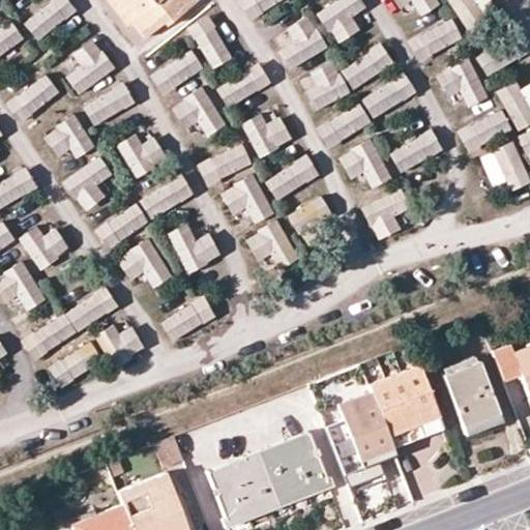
[(36,41),(78,12),(67,0),(53,0),(23,23),(36,41)]
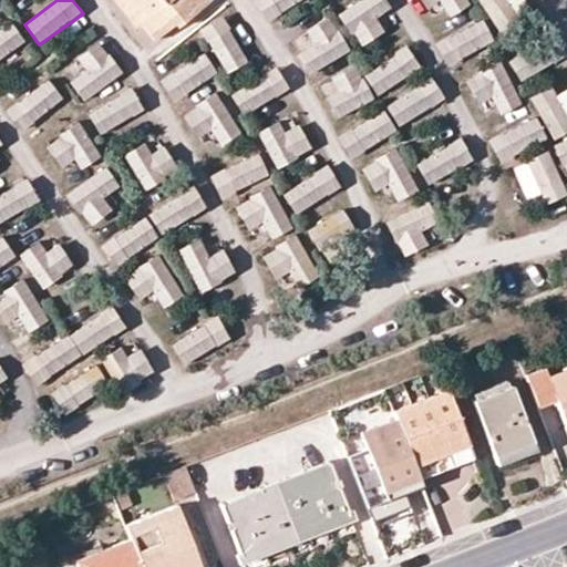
[(207,1),(206,0),(110,0),(134,29),(138,24),(152,41),(172,24),(175,28),(207,1)]
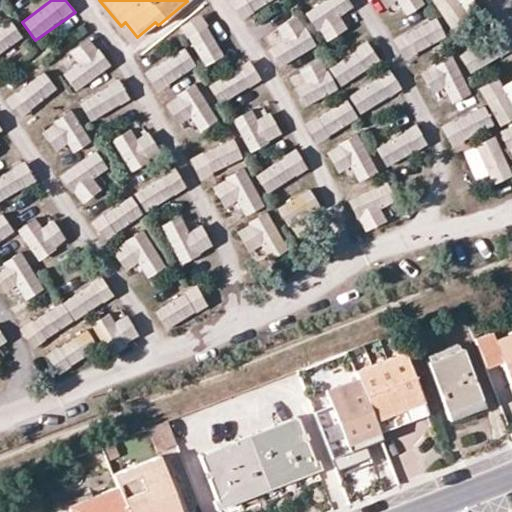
[(229,0),(241,19),(273,0),(229,0)]
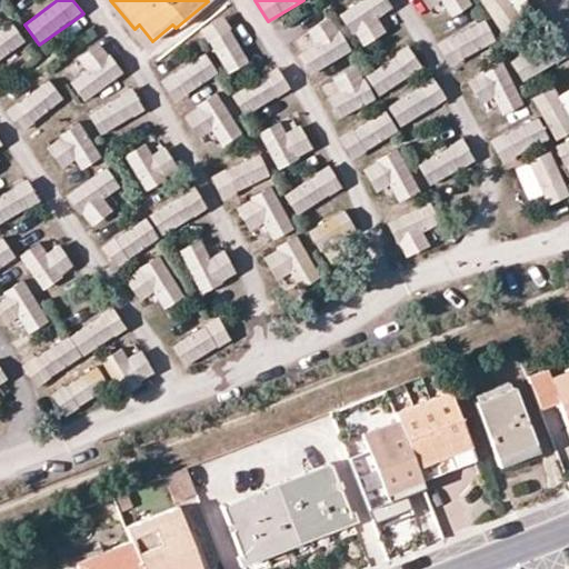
[(397,28),(380,0),(363,0),(342,12),(361,47),(397,28)]
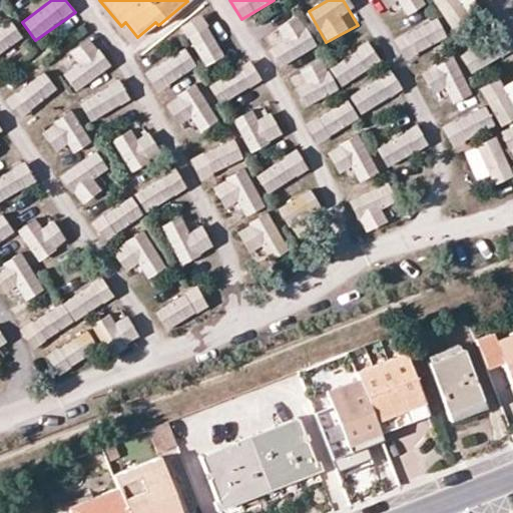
[(401,4),(407,15),(425,6),(422,0),(381,0),(387,11),(401,4)]
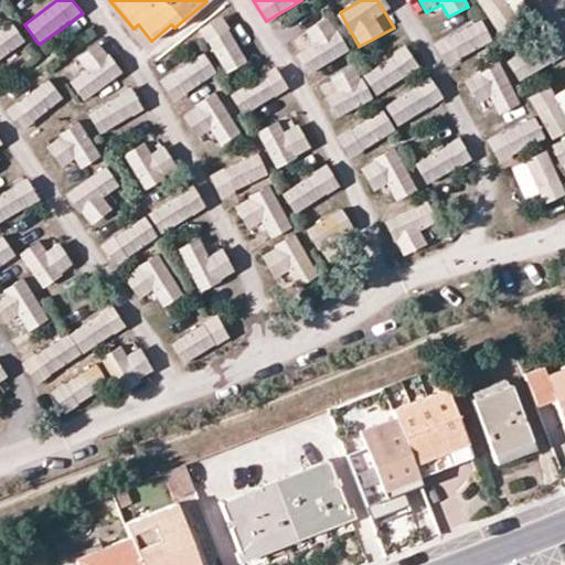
[(504,0),(479,0),(497,32),(516,22),(504,0)]
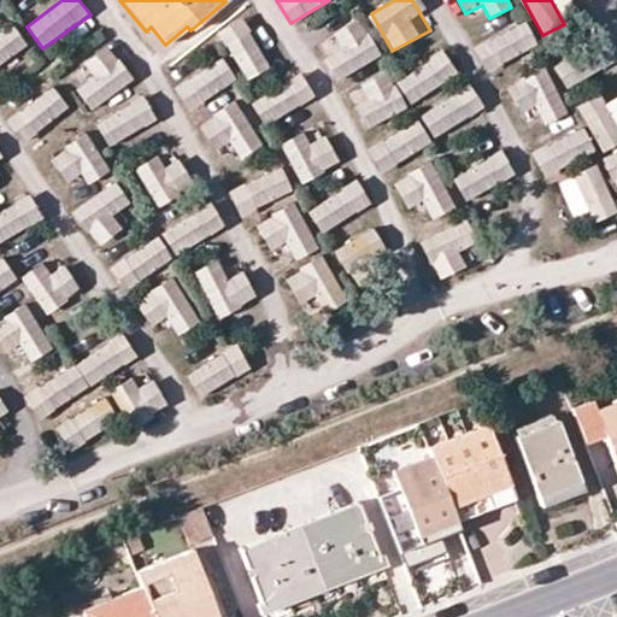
[(242,18),(218,31),(246,82),(271,68),(242,18)]
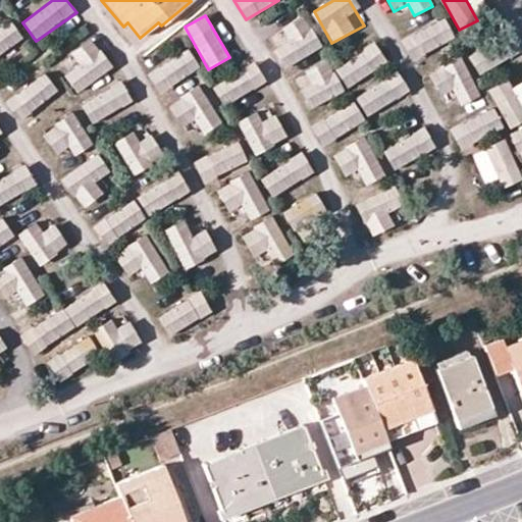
[(286,70),(323,45),(303,15),(281,31),(290,41),(273,52),(286,70)]
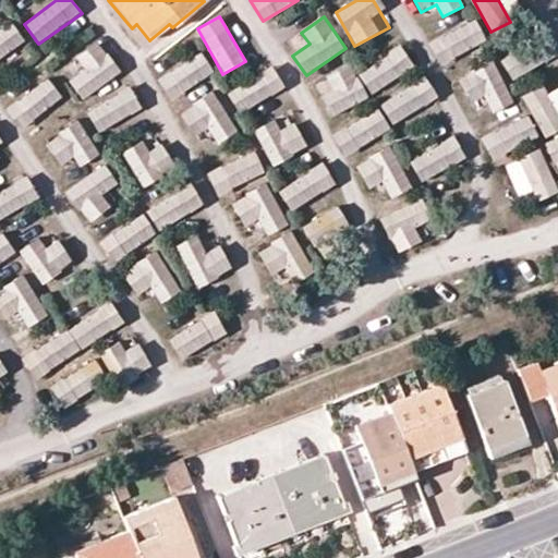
[(0,61),(25,40),(9,21),(0,27),(0,61)]
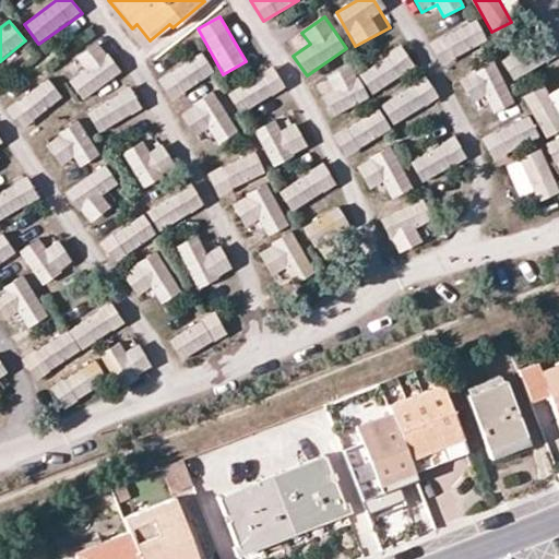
[(475,21),(429,44),(441,66),(487,43),(475,21)]
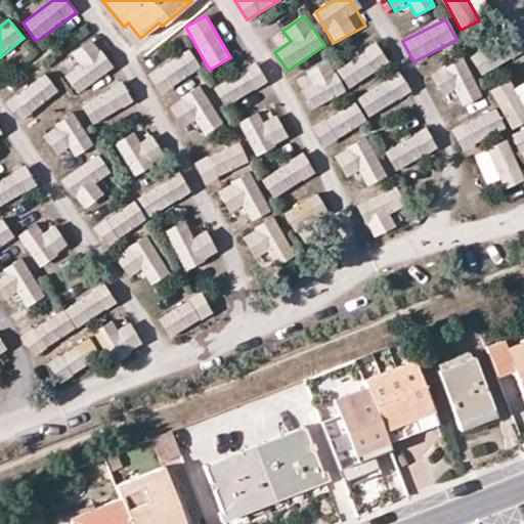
[(71,54),(78,67),(64,76),(77,94),(113,70),(92,40),(71,54)]
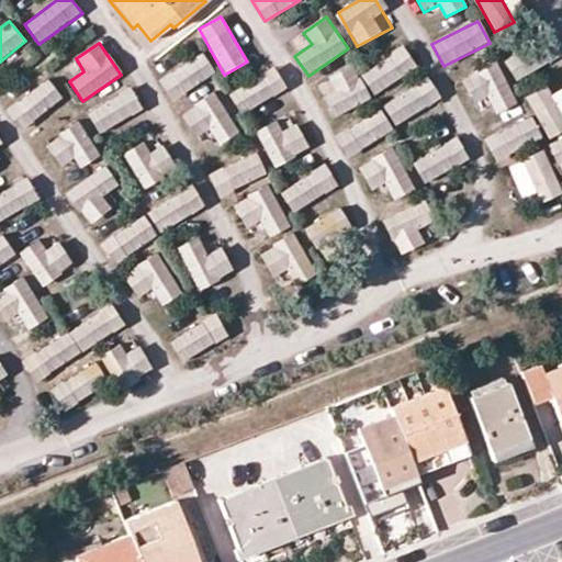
[(370,91),(417,74),(408,51),(361,68),(370,91)]
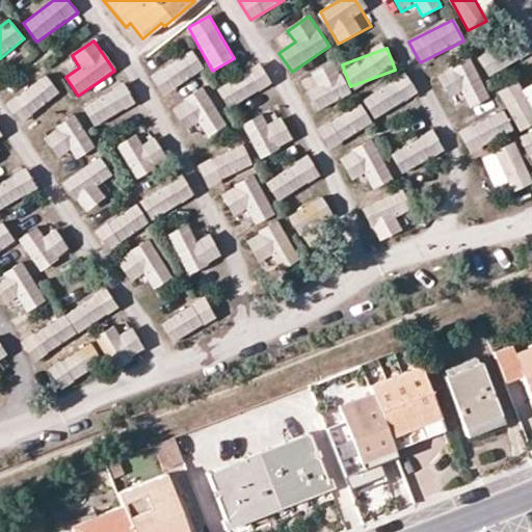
[(163,97),(204,71),(191,51),(151,77),(163,97)]
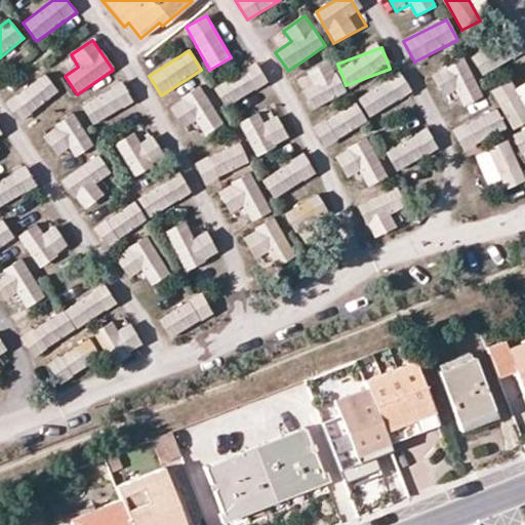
[(450,111),(483,95),(466,57),(433,73),(450,111)]
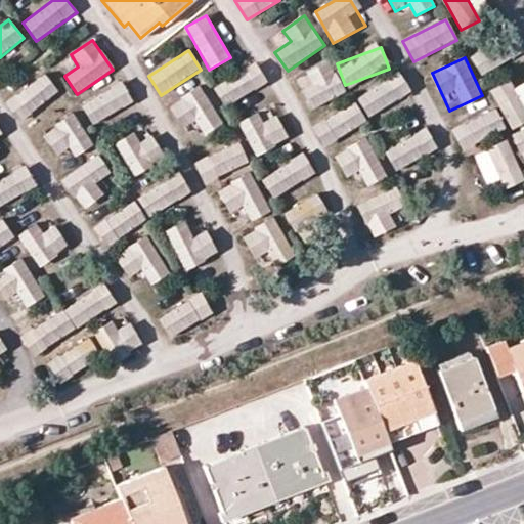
[(310,105),(343,96),(334,62),(307,70),(312,86),(305,88),(310,105)]
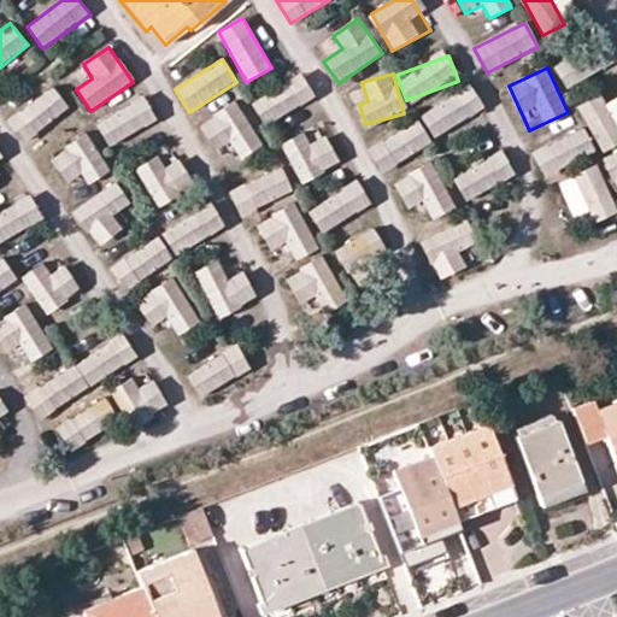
[(306,77),(253,98),(262,123),(315,103),(306,77)]
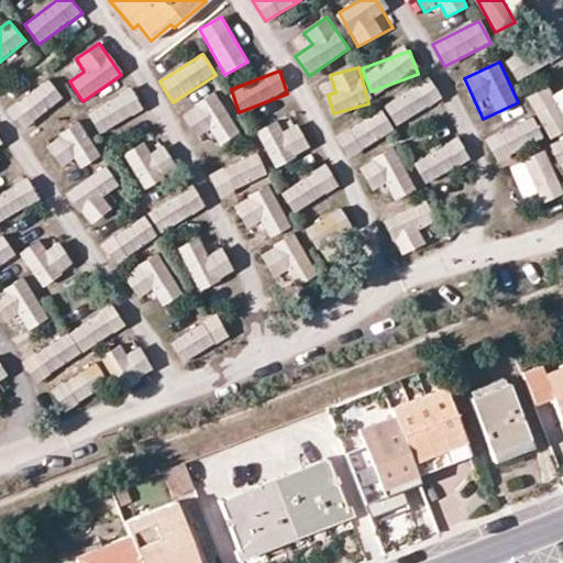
[(384,108),(397,128),(442,98),(429,78),(384,108)]
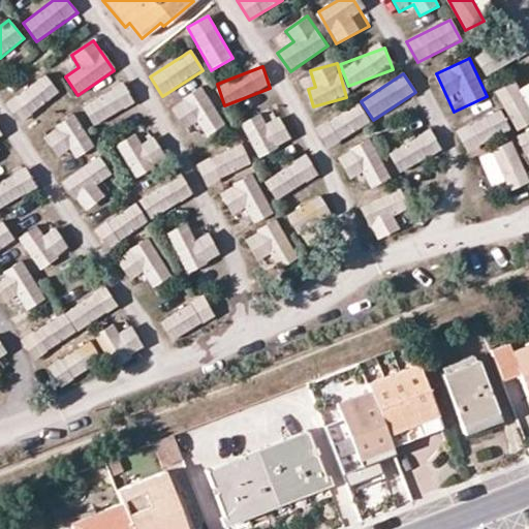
[(20,124),(60,93),(45,74),(5,105),(20,124)]
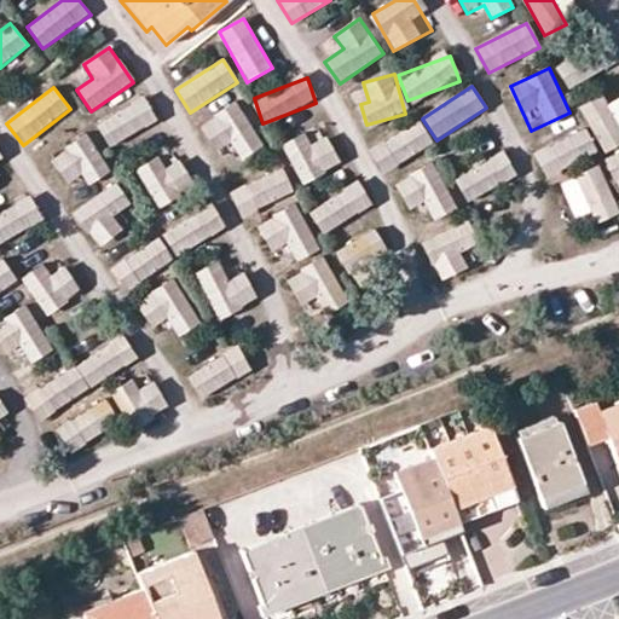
[(600,154),(618,146),(618,145),(615,134),(618,133),(618,94),(584,106),(600,154)]
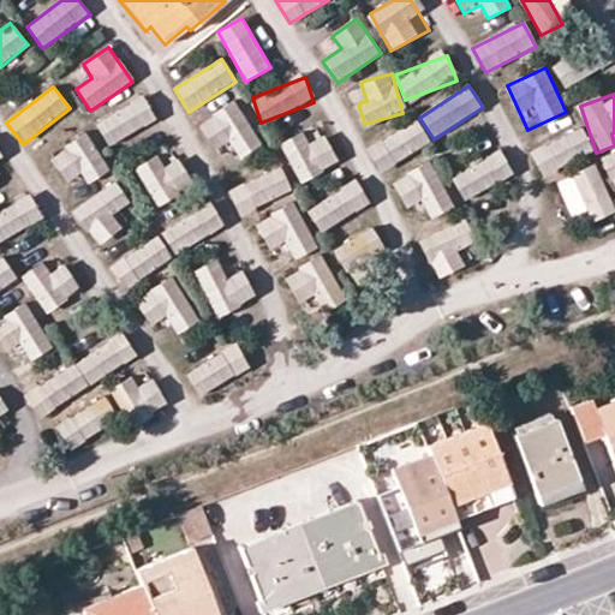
[(109,148),(156,119),(143,96),(95,125),(109,148)]
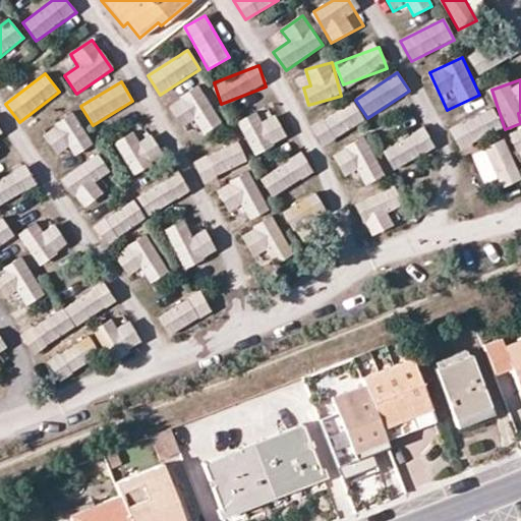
[(194,121),(204,135),(223,124),(199,87),(168,106),(182,129),(194,121)]
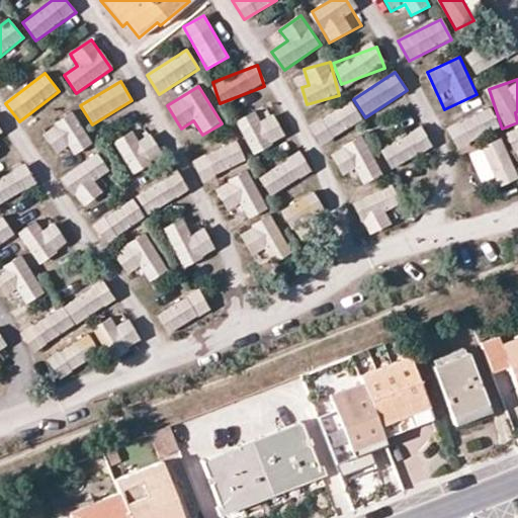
[(310,125),(321,146),(363,120),(351,100),(310,125)]
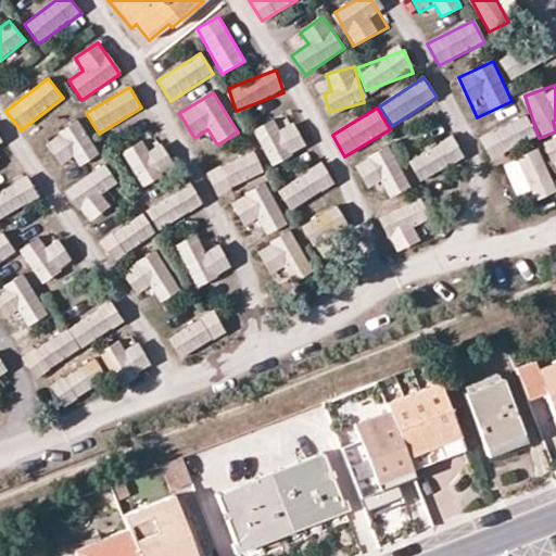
[(256,133),(270,164),(307,148),(292,116),(256,133)]
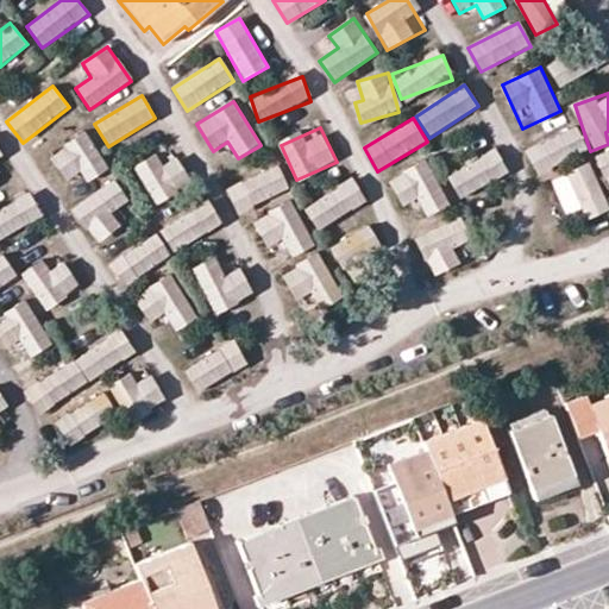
[(575,127),(526,149),(537,171),(585,150),(575,127)]
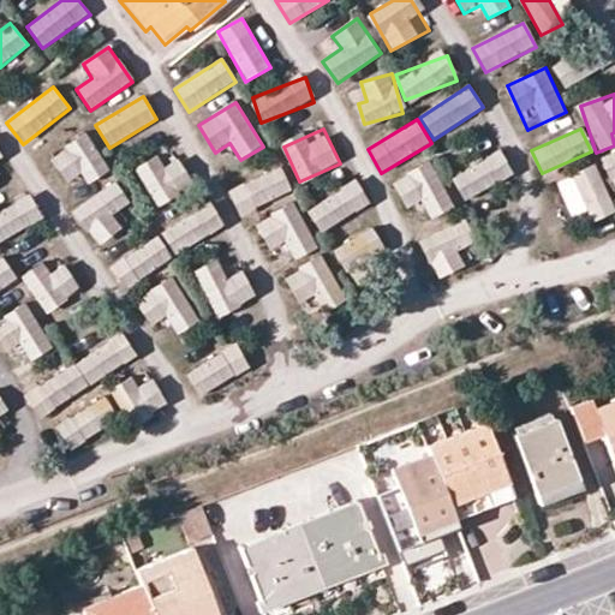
[(49,156),(69,191),(107,169),(88,135),(49,156)]
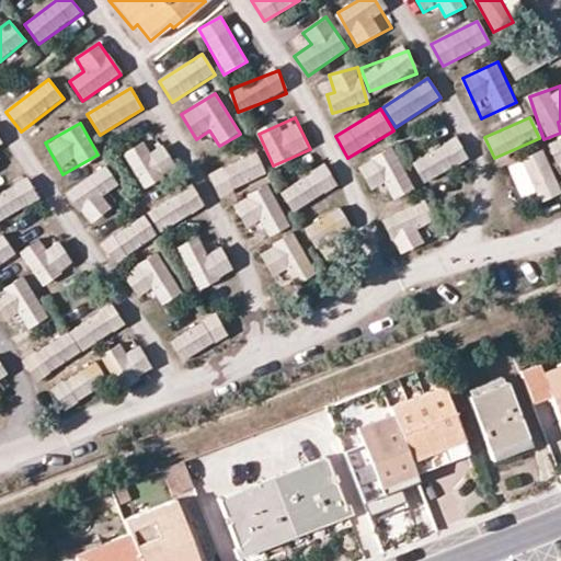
[(125,155),(142,180),(165,163),(148,138),(125,155)]
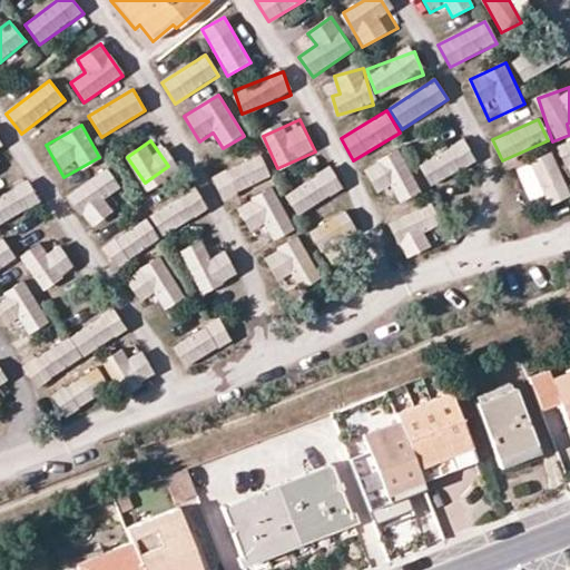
[(419,164),(429,186),(477,164),(467,141),(419,164)]
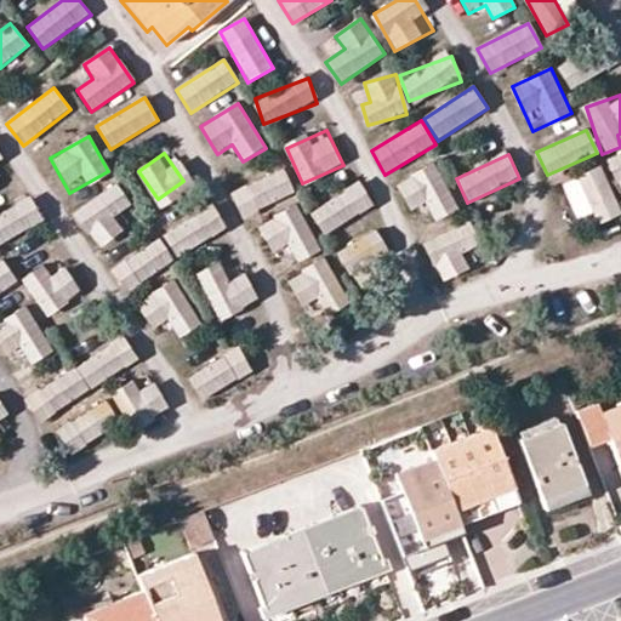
[(620,154),(608,160),(620,189),(620,154)]
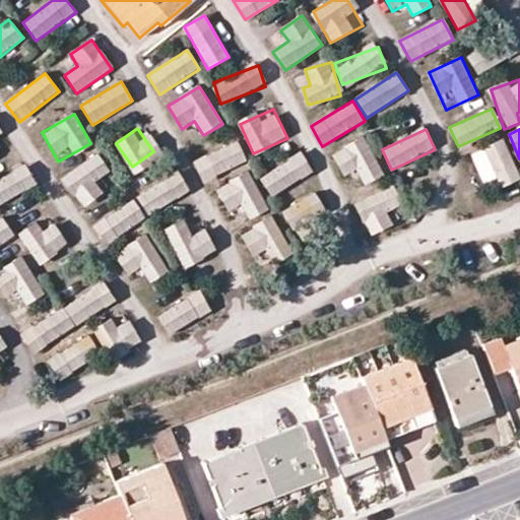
[(345,177),(355,171),(365,186),(385,174),(362,136),(331,155),(345,177)]
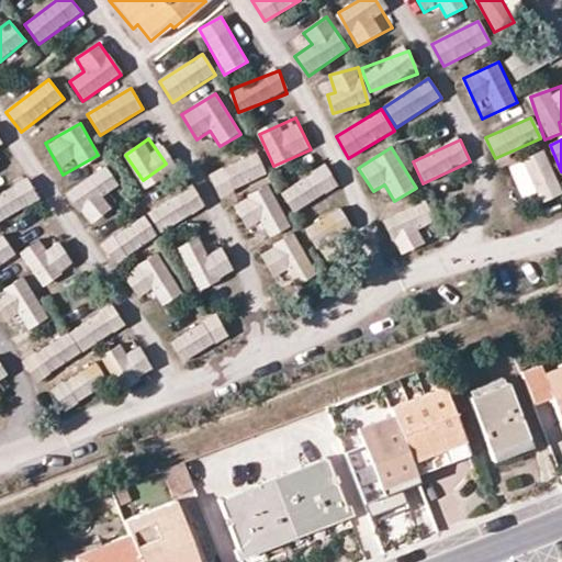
[(542,150),(508,167),(527,206),(561,191),(542,150)]
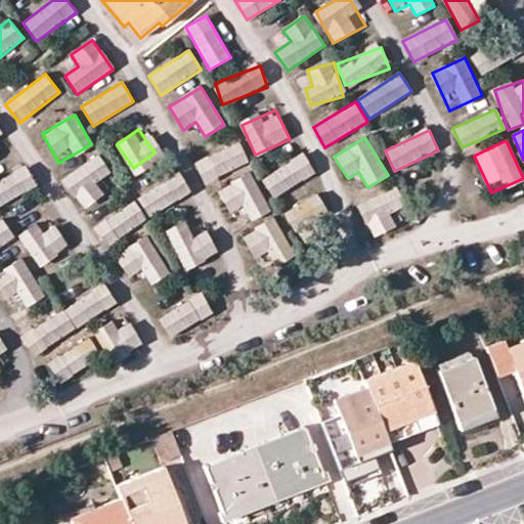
[(238,142),(195,163),(205,183),(248,164),(238,142)]
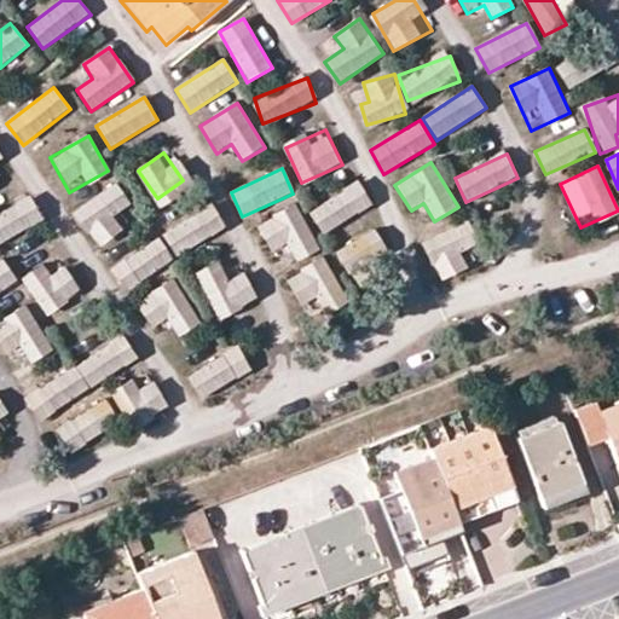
[(310,213),(325,236),(372,204),(357,181),(310,213)]
